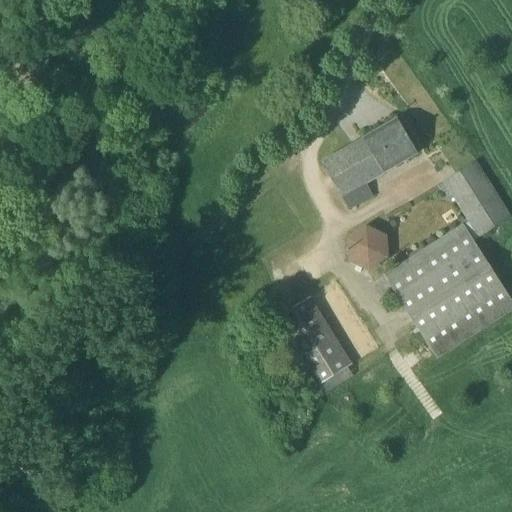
[(397,119),(352,145),(322,162),(342,197),(348,209),(373,195),(366,184),(384,174),(383,173),(418,153),(397,119)]
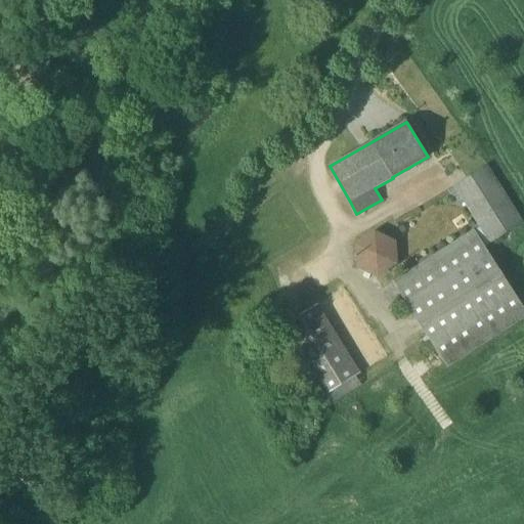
[(490,243),(522,223),(487,167),(455,186),(490,243)]
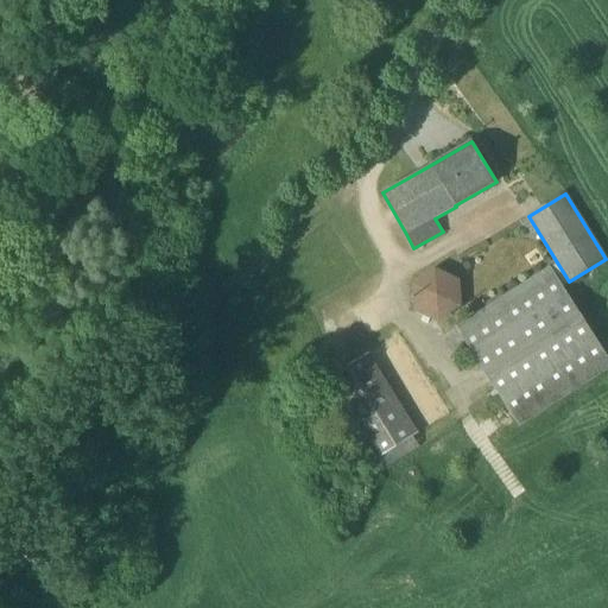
[(444,323),(466,282),(430,263),(407,303),(444,323)]
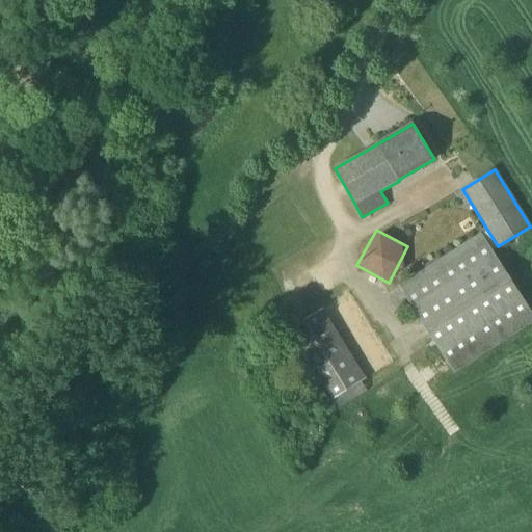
[(399,285),(454,371),(531,321),(531,312),(481,233),(399,285)]
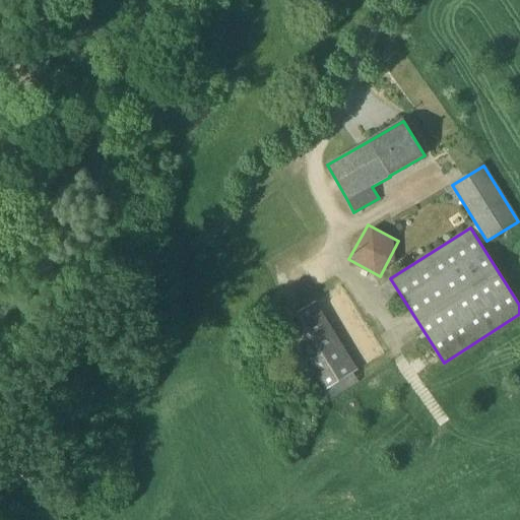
[(359,381),(353,373),(311,305),(277,326),(320,394),(322,393),(327,401),(359,381)]
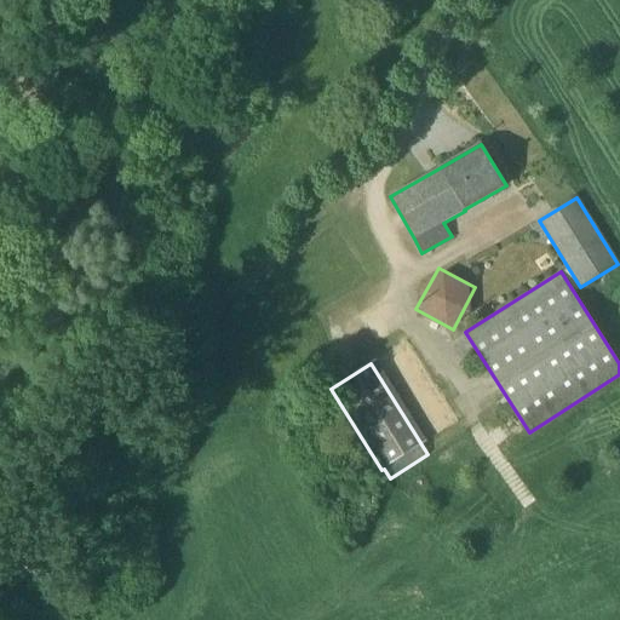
All buildings are outlined.
